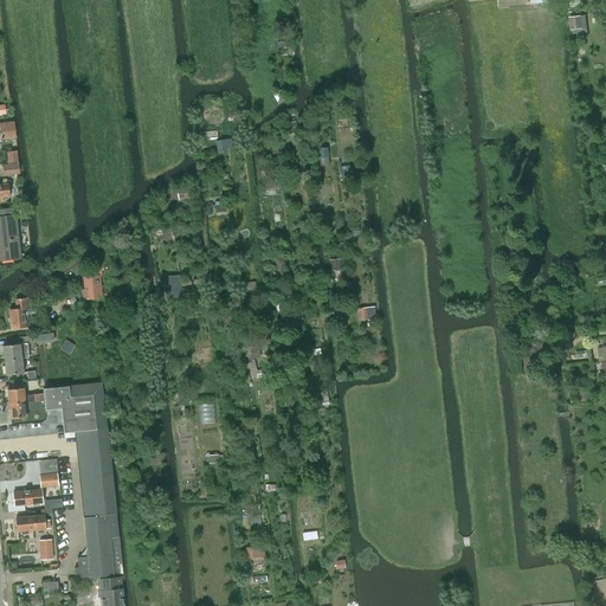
[(569,18),(571,30),(582,28),(581,17),(569,18)]
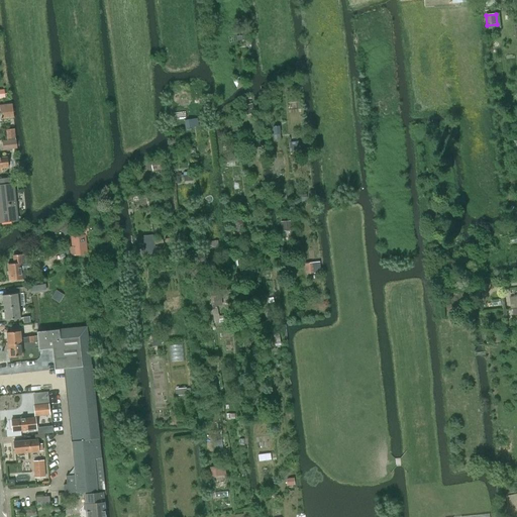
[(9,112),(12,112),(11,104),(0,105),(0,122),(3,122),(2,112),(8,111),(9,112)]
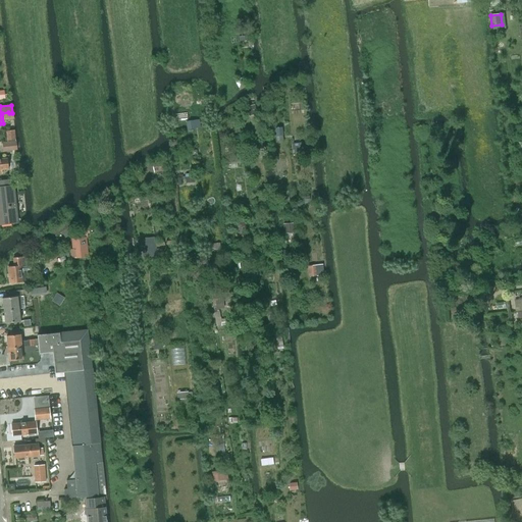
[(255,105),(243,107),(246,117),(257,114),(255,105)]
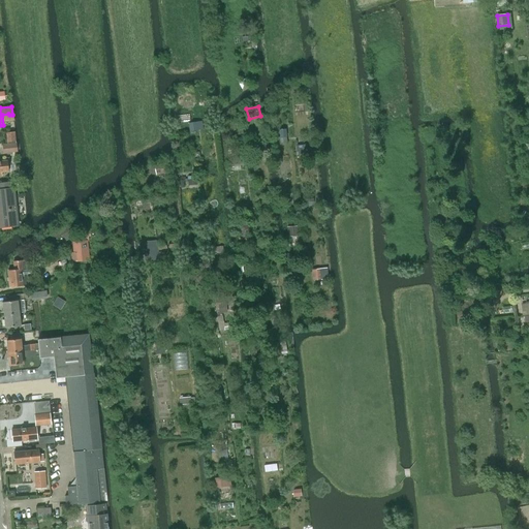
[(3,153),(18,151),(14,131),(5,132),(6,143),(7,143),(7,144),(2,144),(3,153)]
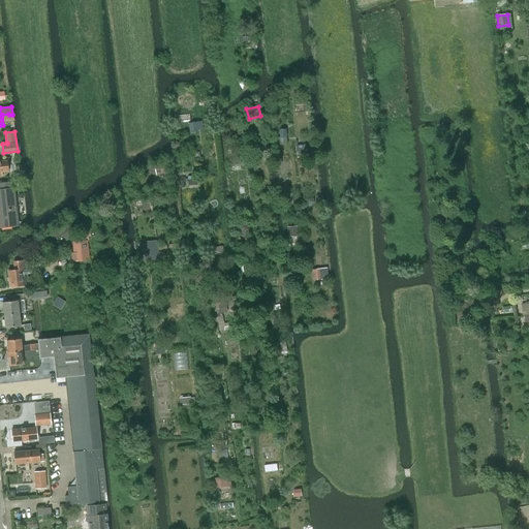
[(243,157),(231,158),(231,164),(234,164),(235,169),(241,168),(241,165),(244,164),(243,157)]
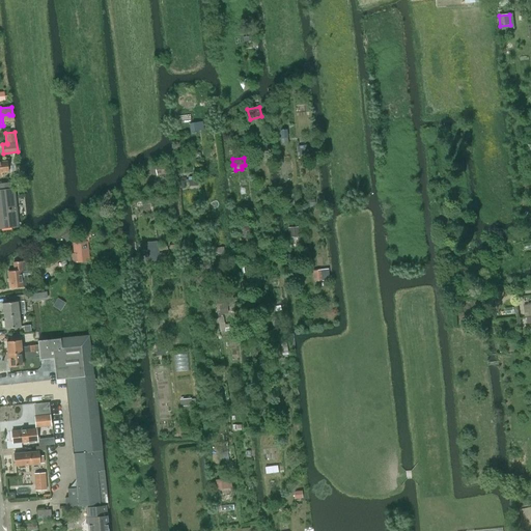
[(10,182),(0,183),(0,226),(18,225),(14,188),(11,189),(10,182)]
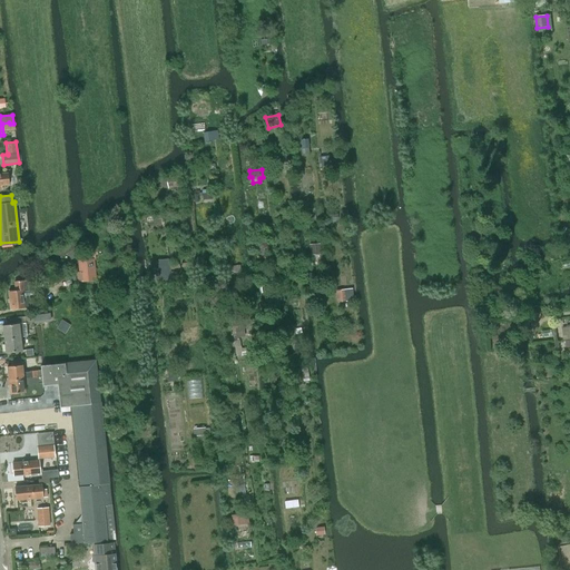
[(77,253),(80,252),(77,247),(75,248),(71,242),(51,253),(56,259),(67,253),(70,258),(78,254),(77,253)]
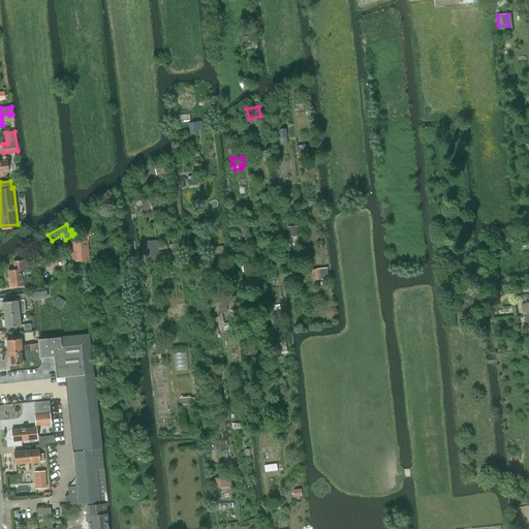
[(90,260),(88,240),(72,241),(73,252),(71,252),(71,261),(90,260)]
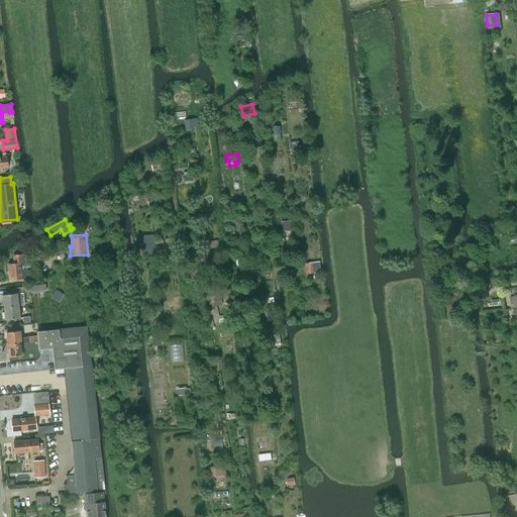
[(22,276),(27,275),(24,254),(21,255),(21,254),(13,255),(13,264),(8,264),(10,281),(22,279),(22,276)]
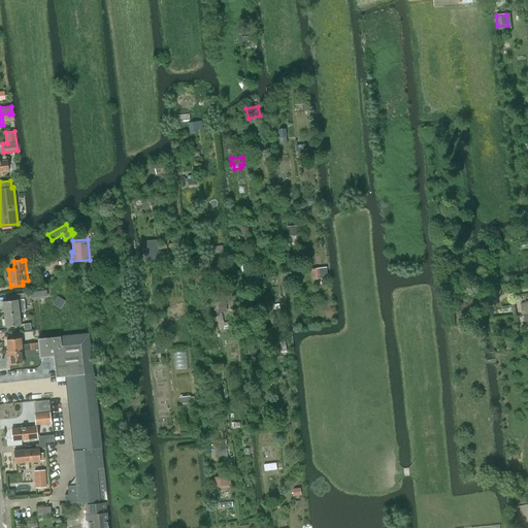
[(310,269),(312,279),(321,278),(320,268),(310,269)]
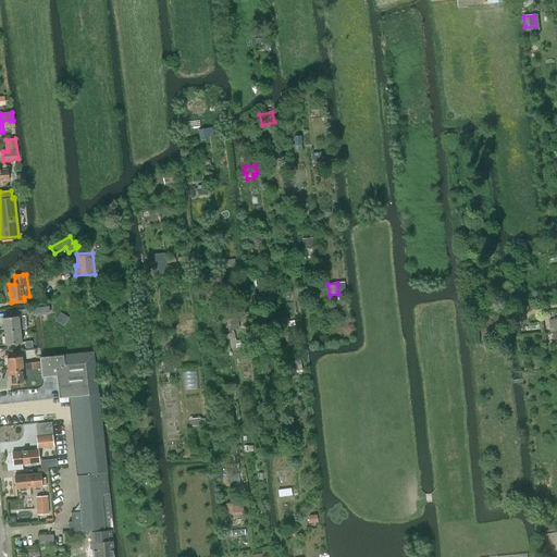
[(2,318),(4,331),(20,330),(27,329),(26,316),(28,316),(28,310),(19,311),(19,310),(8,311),(9,317),(2,318)]
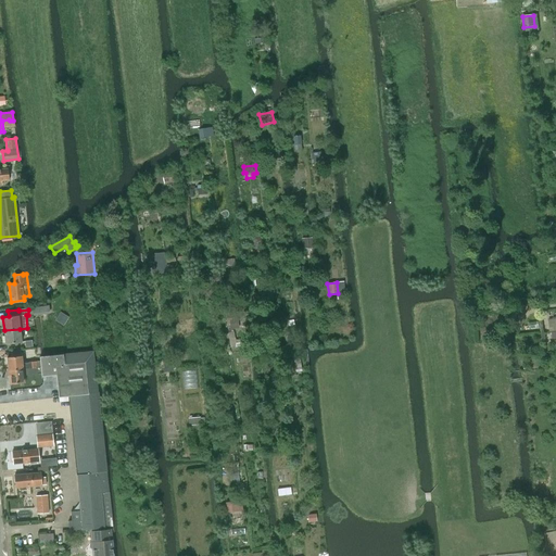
[(22,342),(20,329),(4,330),(5,344),(22,342)]
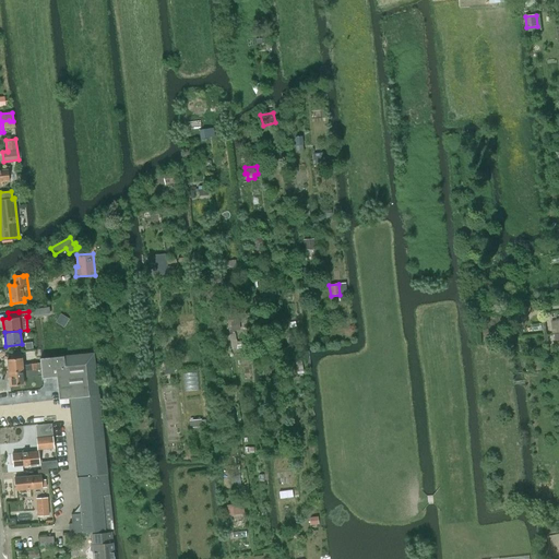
[(40,363),(42,378),(42,379),(56,377),(59,399),(69,397),(79,397),(98,395),(94,354),(40,359),(40,363)]
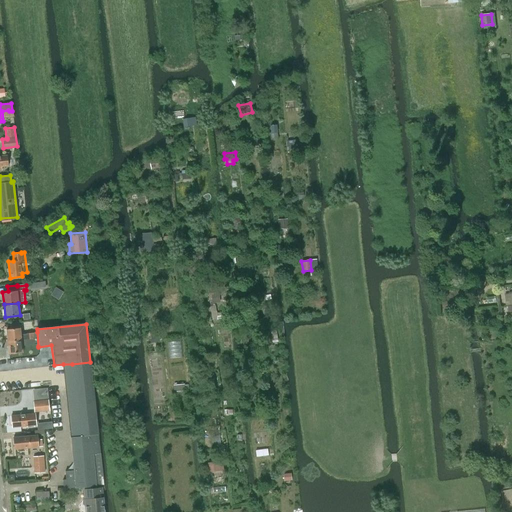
[(34,338),(33,333),(27,333),(27,334),(21,334),(20,327),(7,329),(8,341),(34,338)]
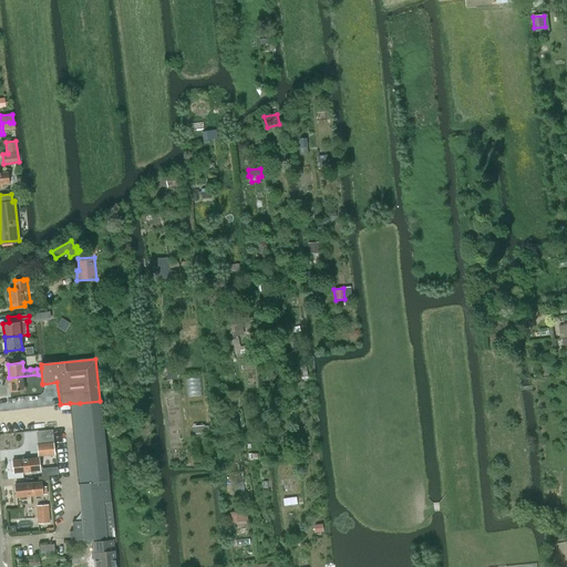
[(42,383),(41,368),(41,369),(37,369),(38,374),(9,378),(10,392),(26,390),(24,383),(31,382),(38,381),(39,384),(42,383)]
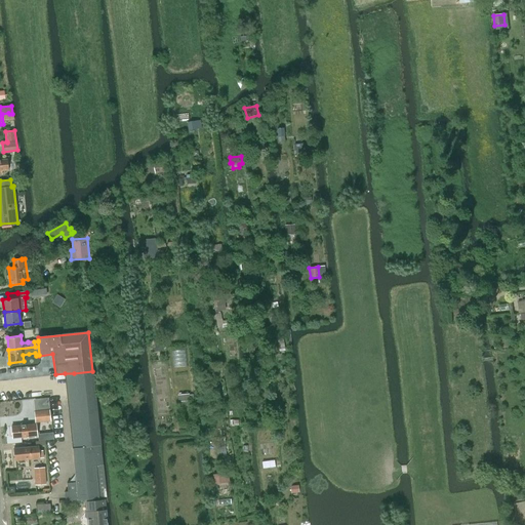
[(65,373),(73,448),(76,482),(67,483),(68,491),(65,492),(66,500),(98,497),(95,463),(103,462),(92,371),(74,373),(65,373)]
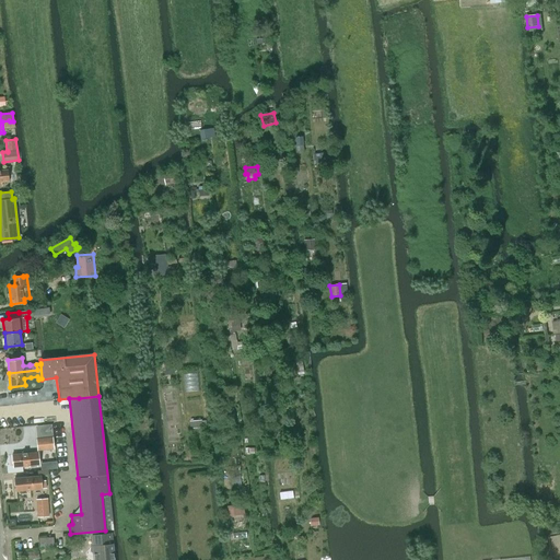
[(37,450),(54,448),(53,438),(36,439),(37,450)]
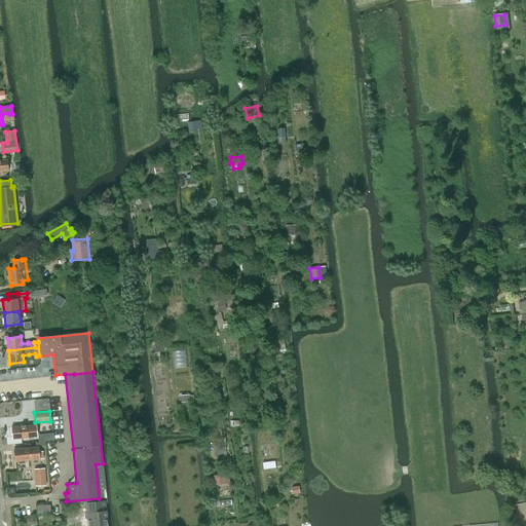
[(12,439),(35,437),(38,437),(36,424),(26,425),(25,424),(21,424),(21,426),(11,427),(12,439)]
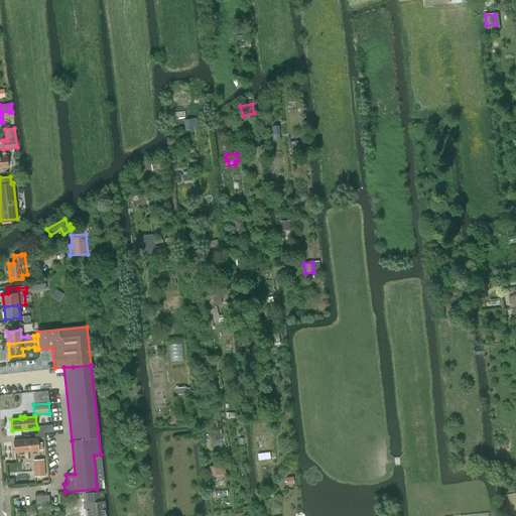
[(15,453),(39,450),(43,449),(42,442),(38,442),(38,438),(44,437),(44,432),(34,433),(34,438),(13,440),(15,453)]
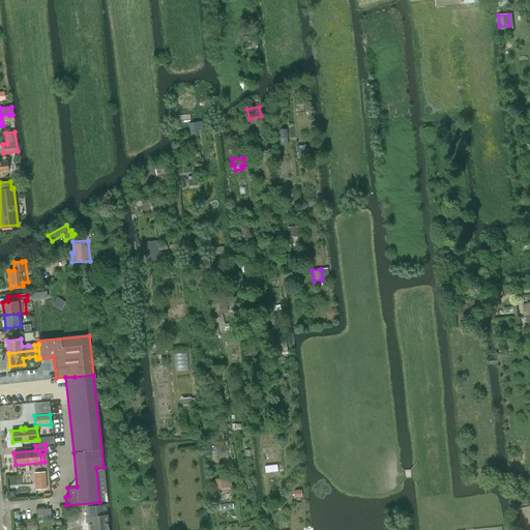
[(46,472),(34,473),(35,490),(47,489),(46,472)]
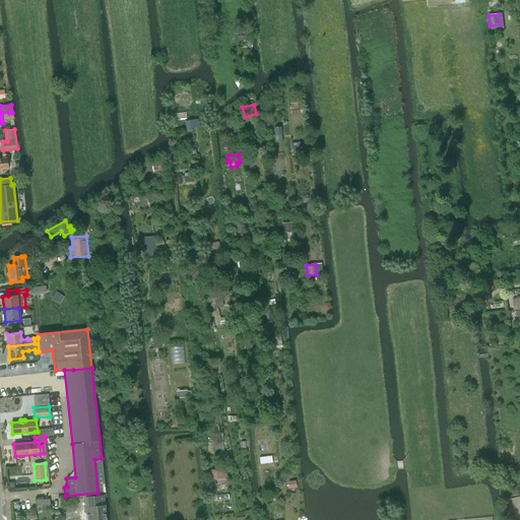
[(106,519),(104,495),(86,497),(86,506),(84,509),(84,511),(87,513),(87,519),(106,519)]
